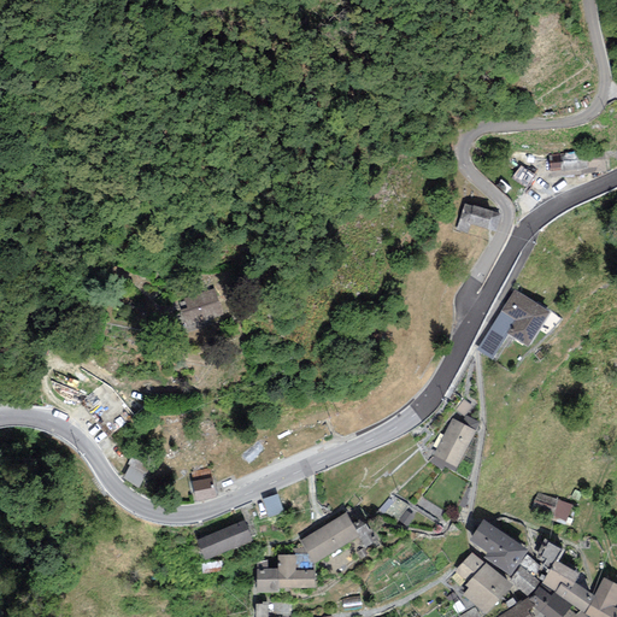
[(559,154),(548,156),(551,171),(562,170),(559,154)]
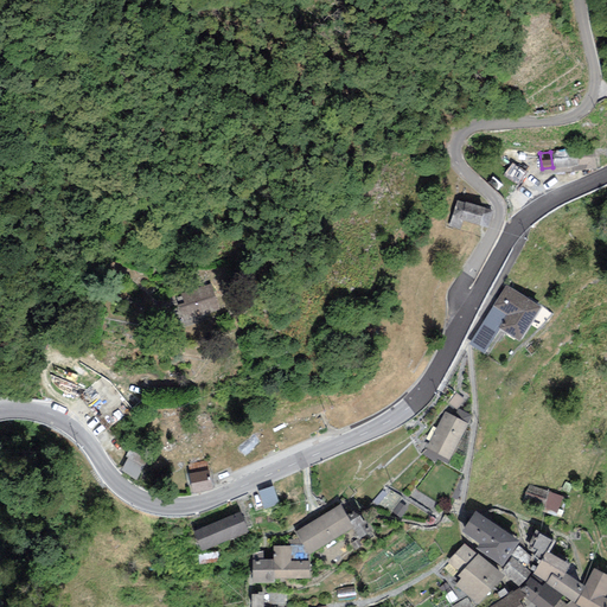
[(492,210),(457,200),(448,225),(460,230),(462,221),(489,228),(492,210)]
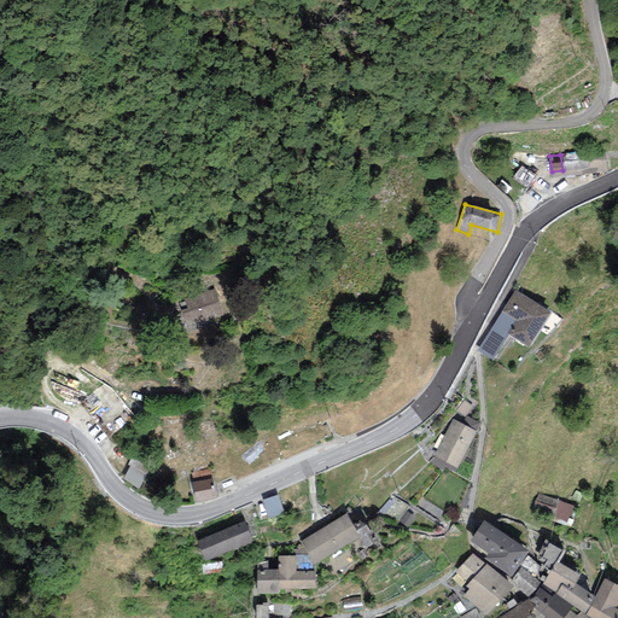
[(180,310),(186,328),(223,315),(215,289),(185,299),(187,308),(180,310)]
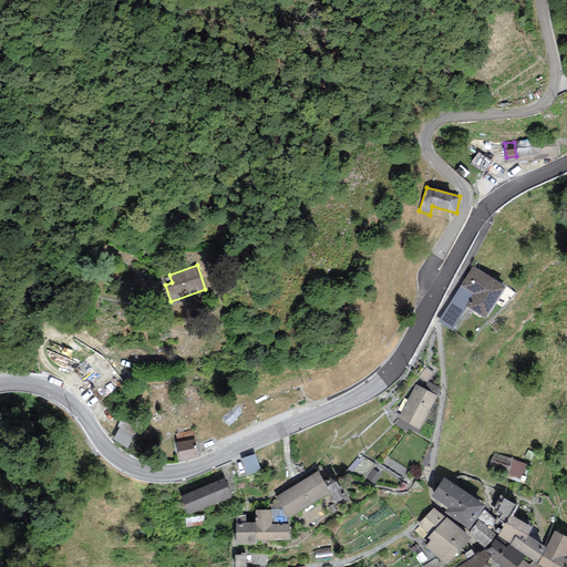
[(473,266),(437,321),(452,330),(466,307),(485,319),(505,286),(473,266)]
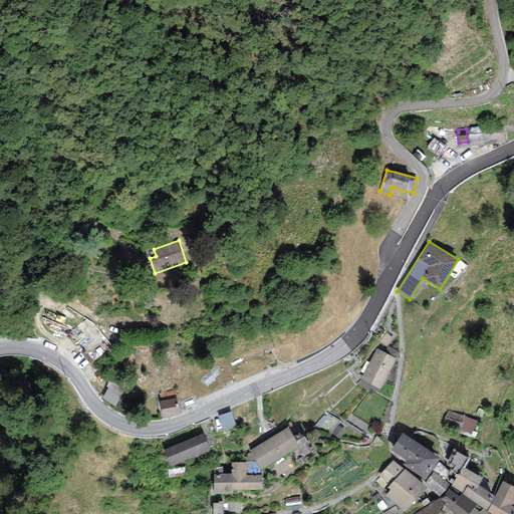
[(383,352),(396,359),(400,352),(388,345),(383,352)]
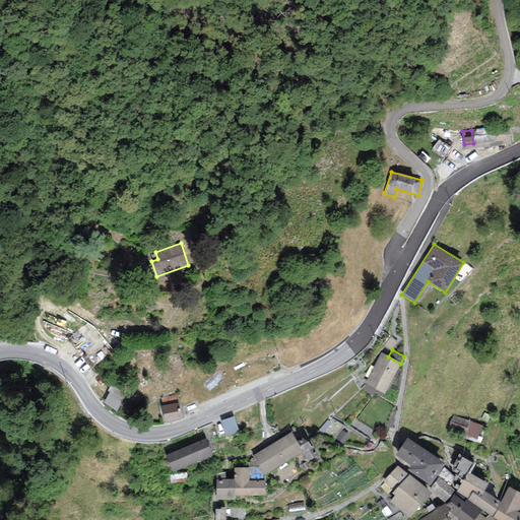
[(385,394),(400,364),(388,356),(381,353),(365,384),(366,385),(385,394)]
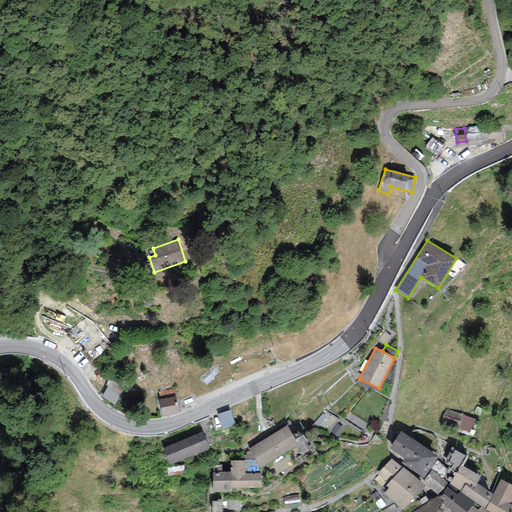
[(114,377),(104,394),(124,405),(134,388),(114,377)]
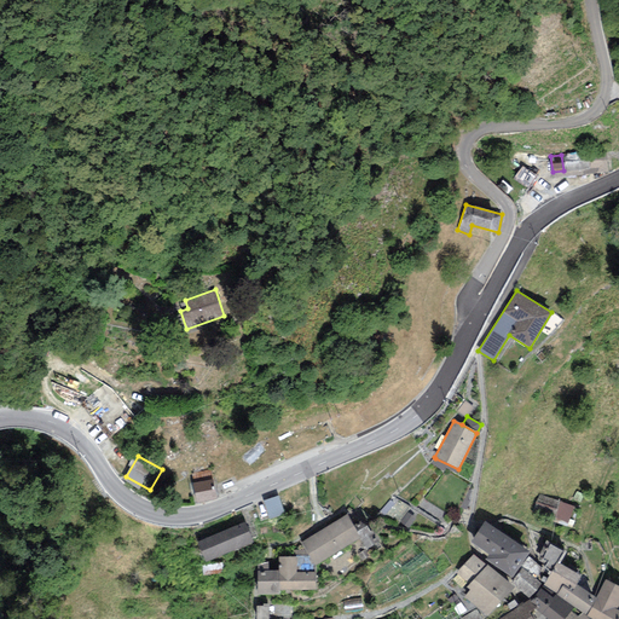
[(458,469),(435,458),(431,463),(444,472),(446,468),(456,474),(458,469)]
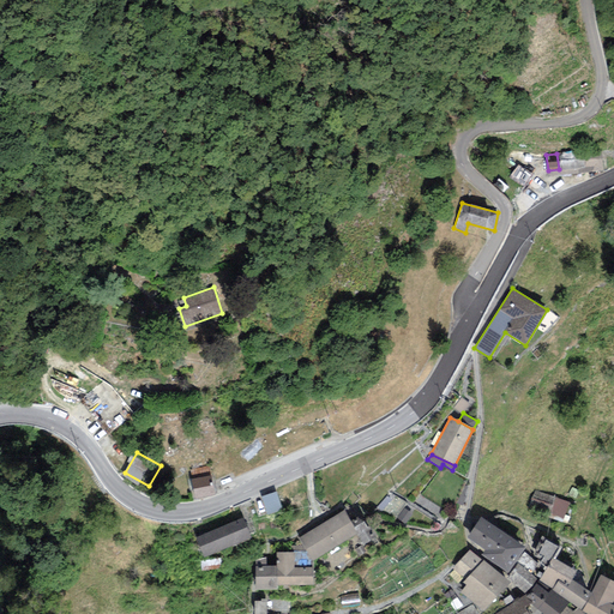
[(190,470),(191,479),(210,475),(208,467),(190,470)]
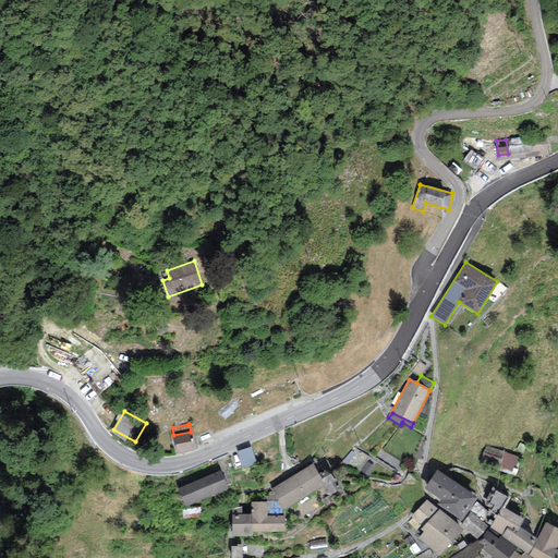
[(191,432),(173,435),(177,453),(195,450),(192,432),(191,432)]
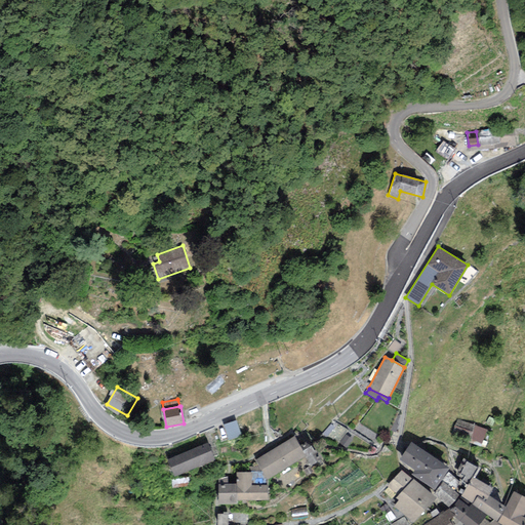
[(456,418),(452,433),(482,442),(486,427),(456,418)]
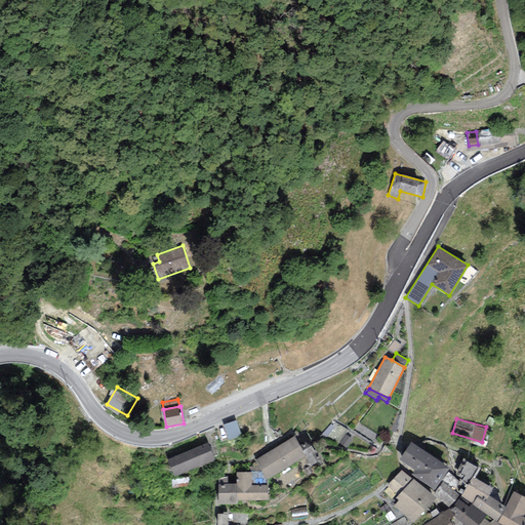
[(236,420),(223,425),(229,440),(241,436),(236,420)]
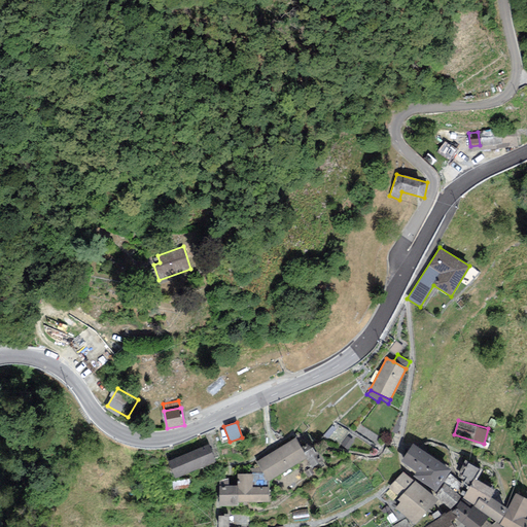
[(295,437),(256,462),(268,482),(308,457),(295,437)]
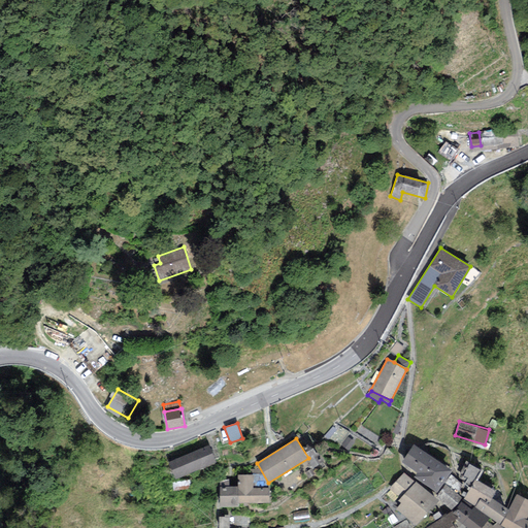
[(452,470),(414,444),(401,462),(417,473),(414,477),(436,493),(452,470)]
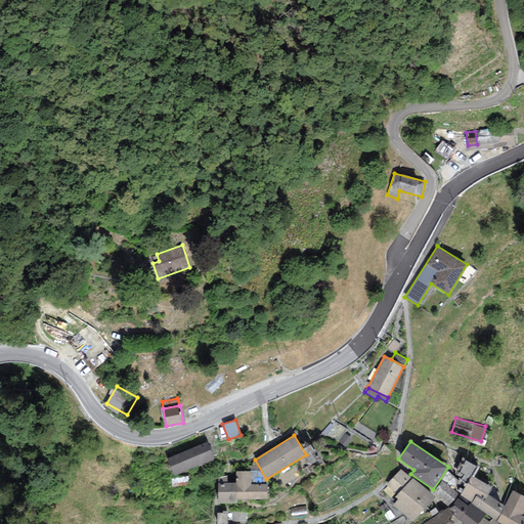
[(207,442),(167,459),(174,476),(214,460),(207,442)]
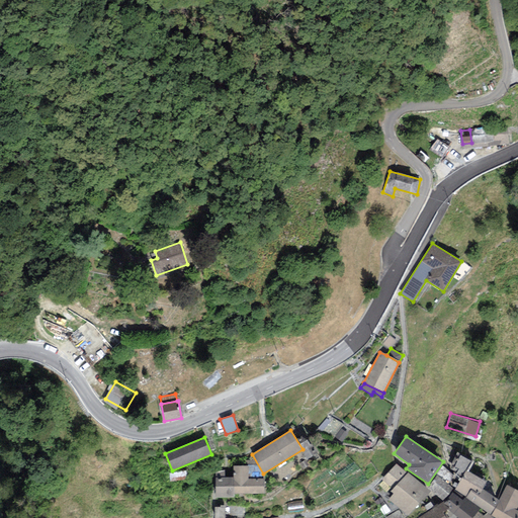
[(473,462),(456,452),(447,469),(442,465),(436,475),(437,476),(452,489),(454,490),(465,470),(468,471),(473,462)]
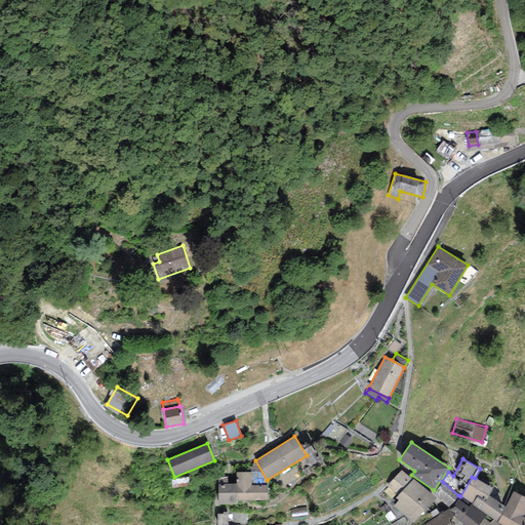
[(398,496),(412,480),(401,470),(387,486),(398,496)]
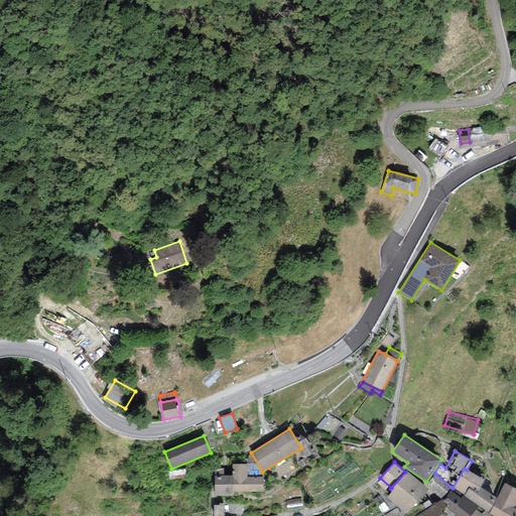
[(232,492),(263,492),(263,477),(247,477),(247,464),(232,464),(232,476),(215,476),(215,495),(232,495),(232,492)]
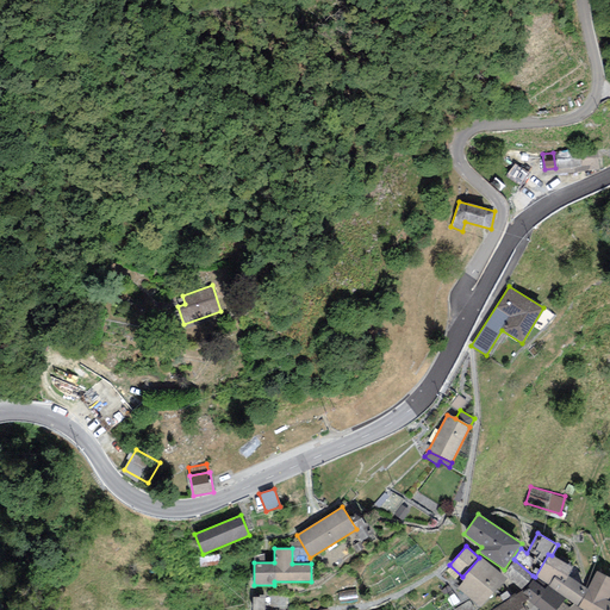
[(552,555),(548,554),(535,577),(523,591),(522,593),(529,599),(540,609),(555,609),(564,603),(566,598),(577,605),(586,589),(567,576),(573,568),(552,555)]
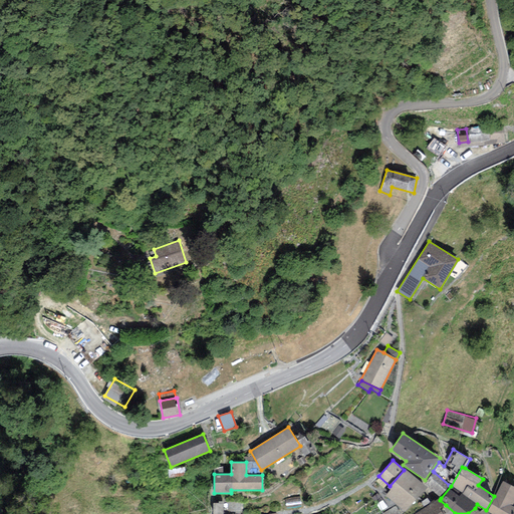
[(427,488),(405,469),(404,470),(390,486),(388,488),(390,490),(386,495),(405,513),(427,488)]
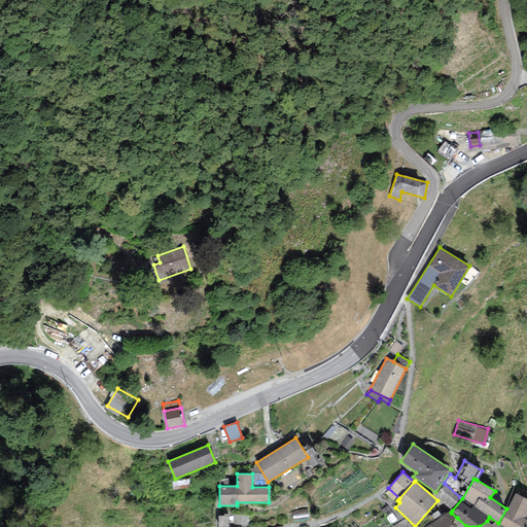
[(460,497),(445,484),(434,495),(451,508),(460,497)]
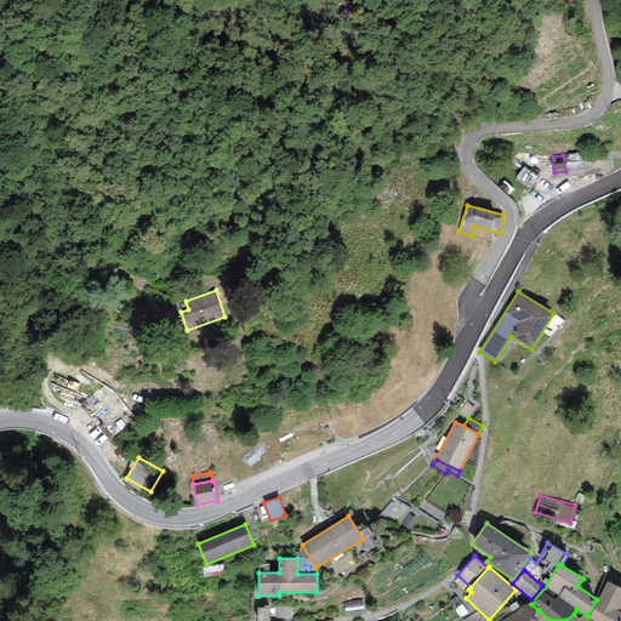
[(620,604),(620,587),(608,581),(588,617),(594,620),(620,620),(620,613),(617,611),(620,604)]
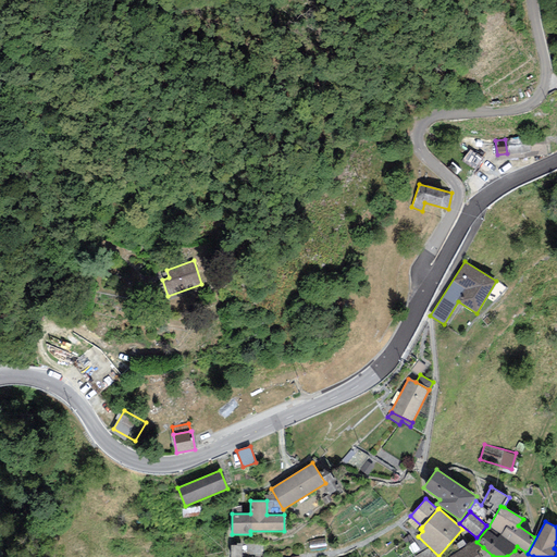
[(325,539),(308,541),(309,548),(325,547),(325,539)]
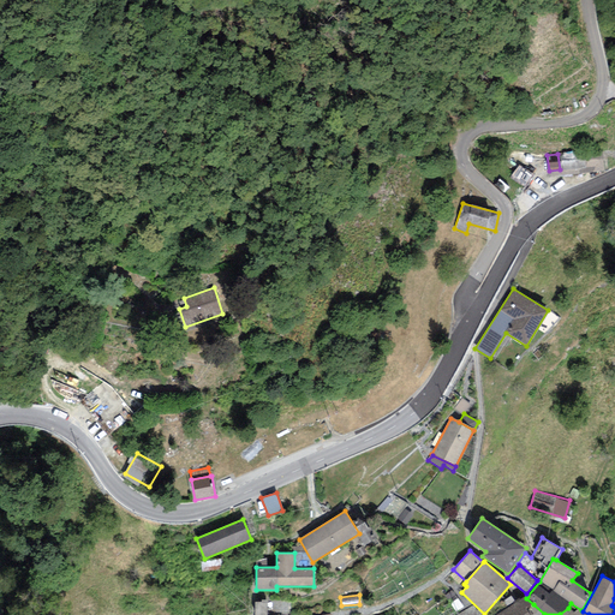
[(526,595),(495,614),(529,614),(525,609),(533,604),(526,598),(527,596),(526,595)]
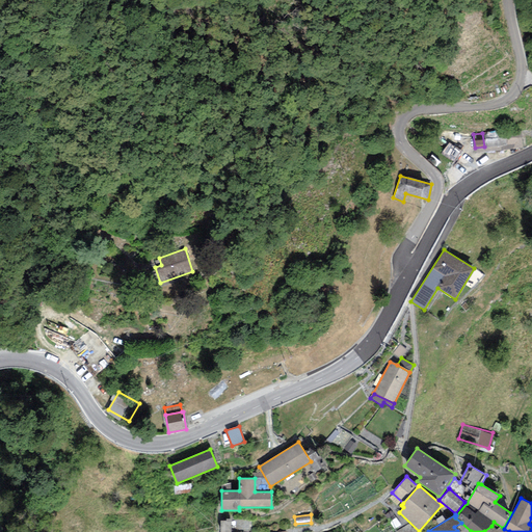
[(230,531),(231,521),(220,521),(219,531),(230,531)]
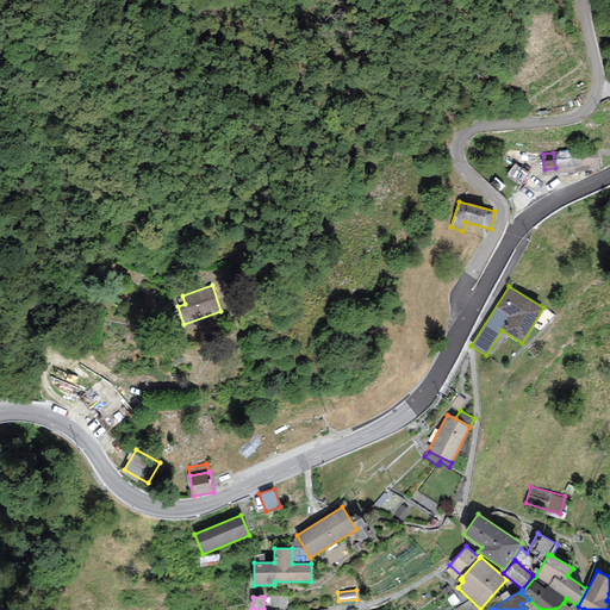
All buildings are outlined.
